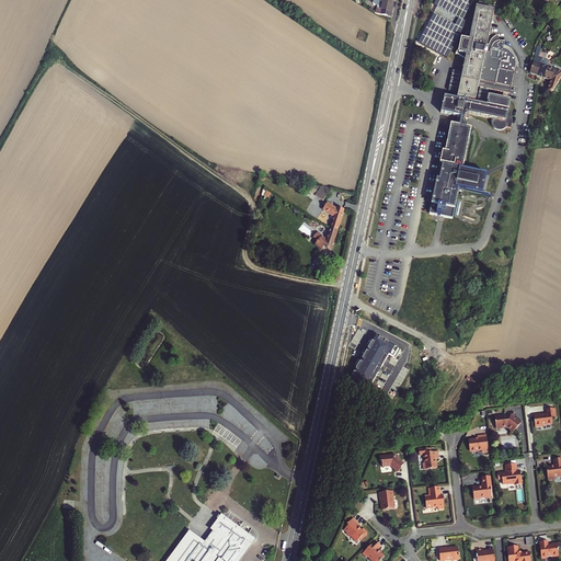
[(378,9),(378,10),(377,14),(389,16),(390,12),(391,13),(393,1),(386,0),(371,0),(374,1),(373,3),(377,6),(377,9),(378,9)]
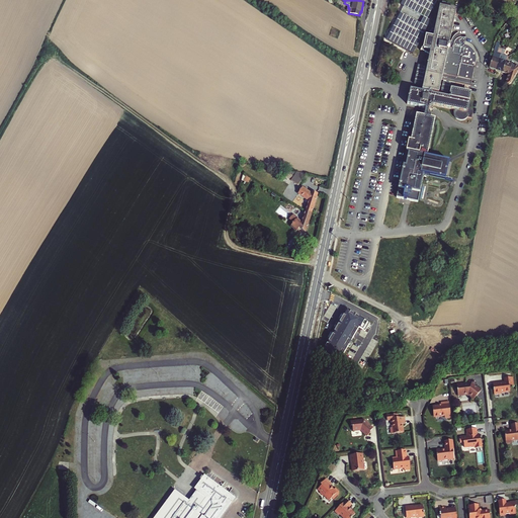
[(400,12),(386,39),(415,53),(427,25),(425,25),(436,0),(403,0),(401,5),(424,15),(421,22),(400,12)]
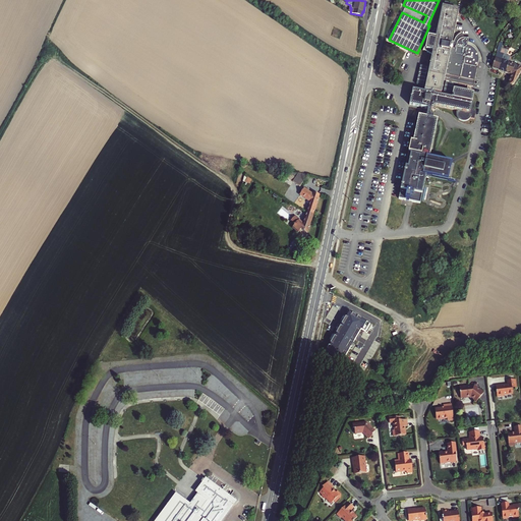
[(459,10),(443,6),(438,31),(435,30),(430,37),(428,37),(427,43),(423,50),(432,55),(424,91),(431,92),(430,94),(413,90),(412,91),(410,105),(428,109),(427,118),(419,116),(414,142),(411,141),(400,198),(407,200),(407,199),(421,204),(427,176),(449,181),(453,163),(430,158),(438,120),(433,119),(433,116),(430,115),(431,110),(432,110),(436,108),(436,106),(457,110),(456,113),(456,116),(457,119),(460,122),(464,123),(469,121),(471,118),(475,119),(476,111),(471,110),(473,101),(472,100),(473,94),(454,90),(452,98),(435,95),(435,93),(442,94),(445,80),(473,87),(477,68),(476,67),(477,63),(477,57),(475,53),(470,48),(465,46),(467,40),(462,39),(459,40),(457,36),(455,39),(454,42),(453,42),(459,10)]
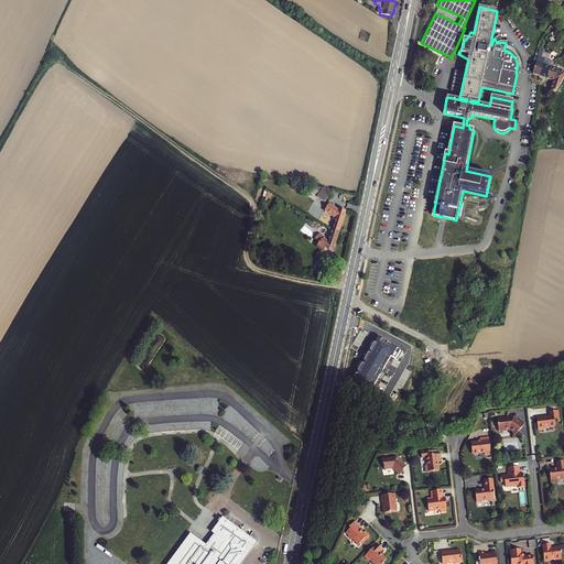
[(532,74),(540,76),(545,61),(541,58),(541,57),(539,56),(538,61),(532,74)]
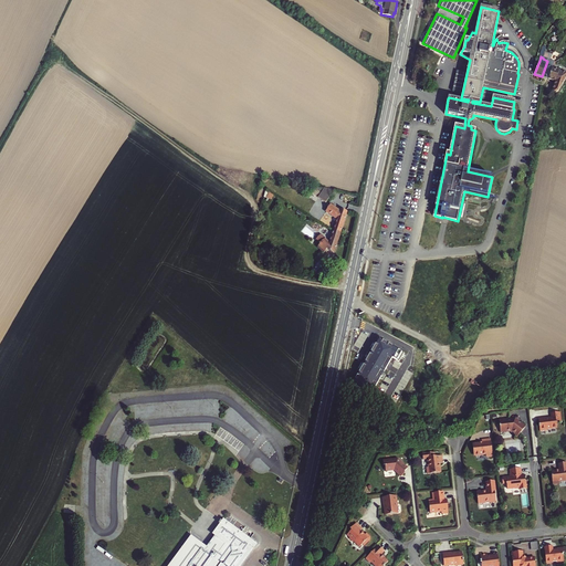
[(540,61),(536,60),(531,79),(540,82),(542,76),(534,74),(540,61)]
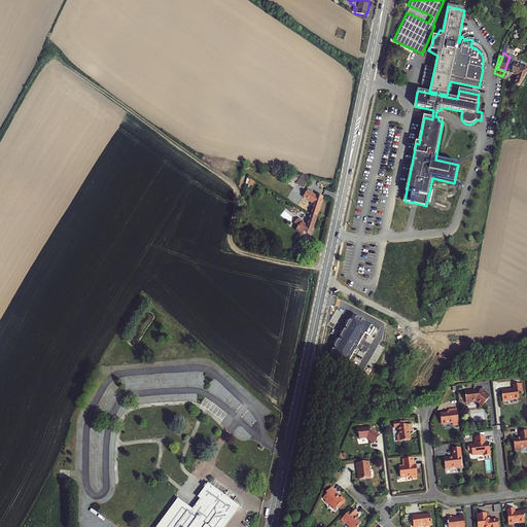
[(510,57),(504,71),(511,74),(515,63),(516,60),(512,59),(513,57),(510,56),(510,57)]
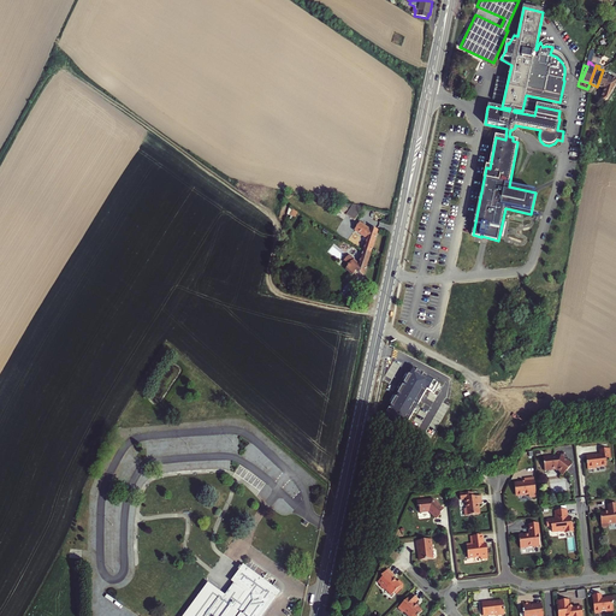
[(615,78),(602,73),(597,87),(605,89),(603,101),(609,100),(615,86),(615,78)]
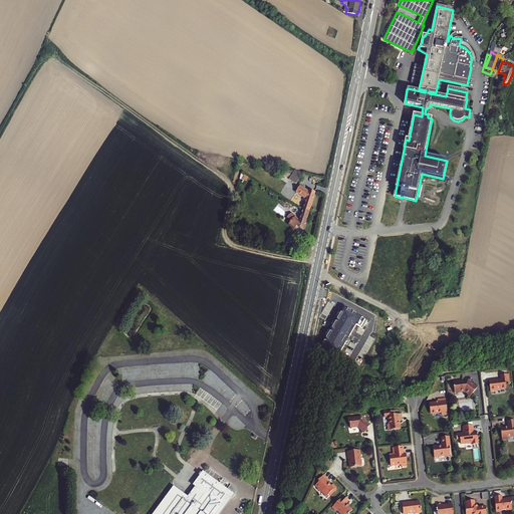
[(295,169),(289,179),(295,183),(301,173),(295,169)]
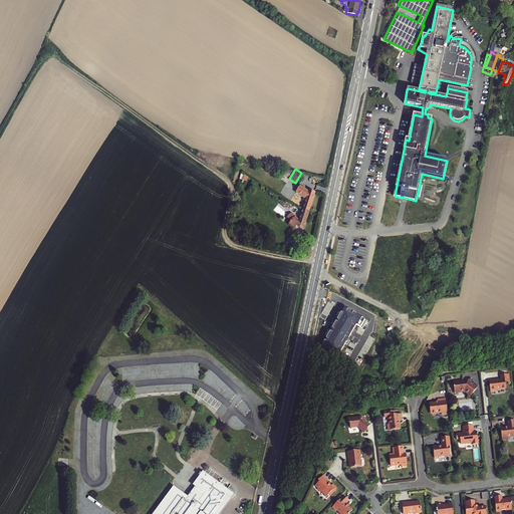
[(296,193),(307,198),(304,209),(308,211),(314,192),(309,190),(308,192),(300,187),(296,193)]
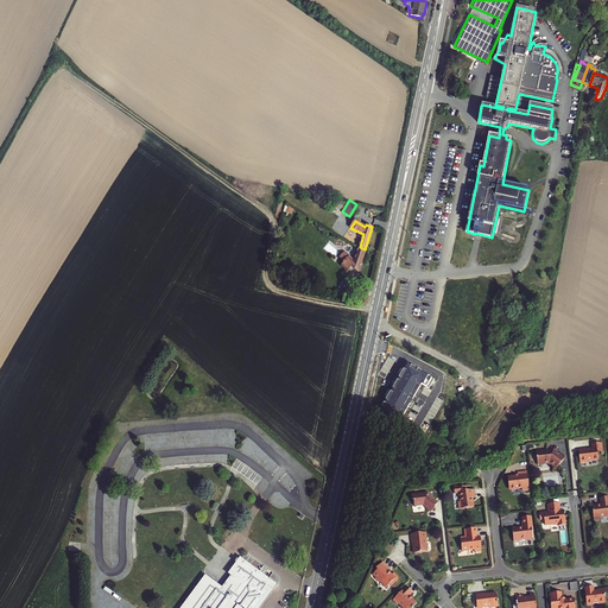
[(348,255),(344,260),(358,272),(365,249),(360,247),(356,246),(355,248),(359,251),(355,260),(348,255)]
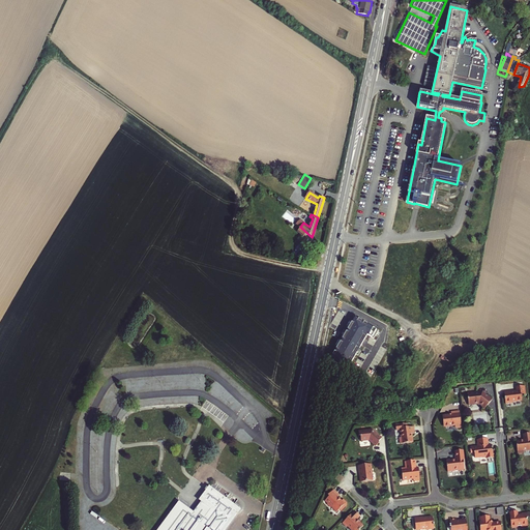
[(299,218),(295,223),(300,227),(303,223),(299,218)]
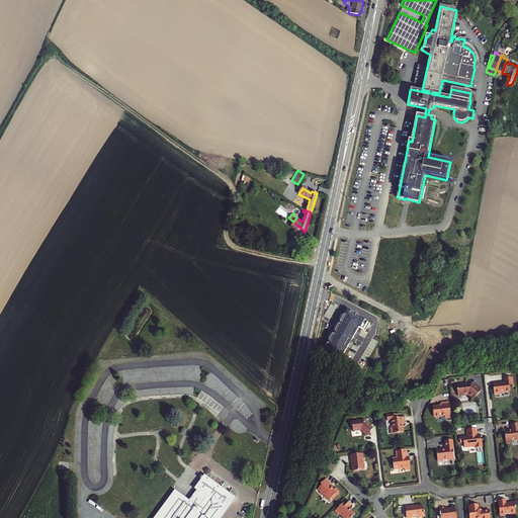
[(512,383),(512,377),(504,378),(505,381),(501,382),(499,384),(493,385),(494,395),(501,394),(501,393),(510,392),(509,384),(512,383)]
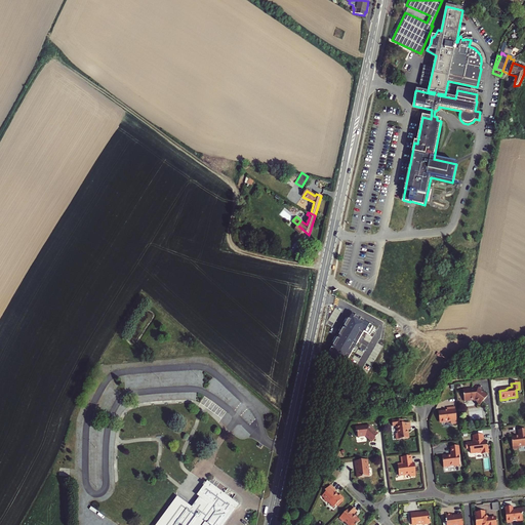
[(480,390),(480,391),(477,389),(473,389),(472,388),(462,389),(463,400),(474,399),(474,400),(476,402),(476,403),(479,405),(487,395),(480,390)]
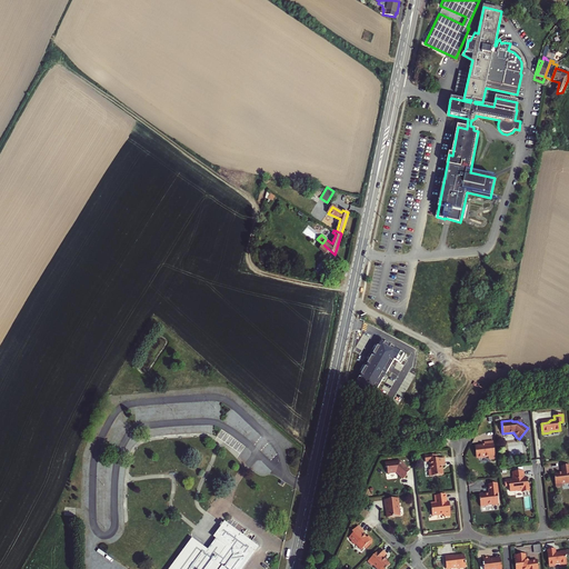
[(483,446),(473,447),(491,459),(495,459),(492,441),(483,442),(483,446)]
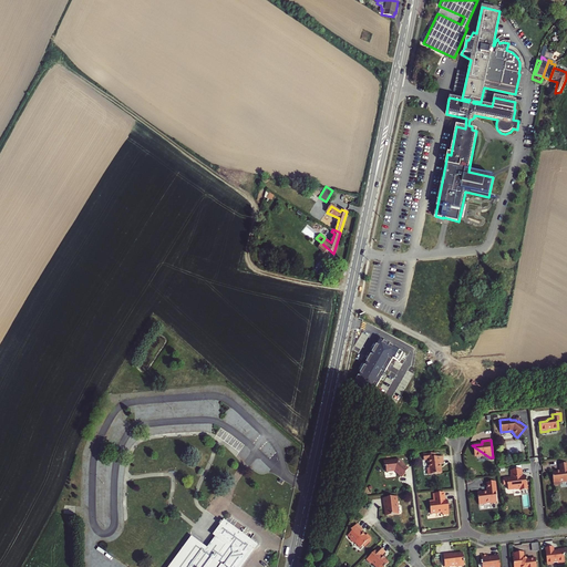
[(490,457),(472,445),(473,455),(475,456),(485,456),(486,459),(490,457)]
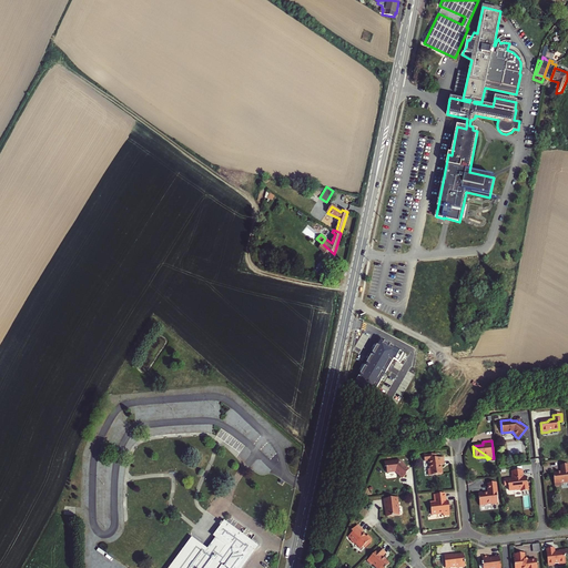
[(444,465),(444,457),(429,459),(430,469),(428,469),(429,476),(443,475),(442,466),(444,465)]
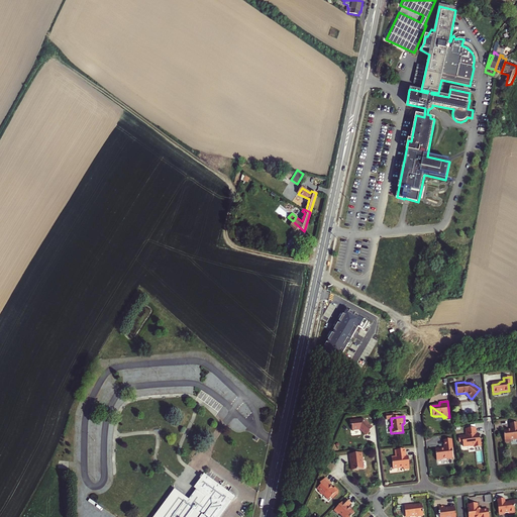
[(373,427),(364,419),(349,420),(350,425),(351,425),(351,430),(359,429),(366,435),(370,431),(369,431),(373,427)]
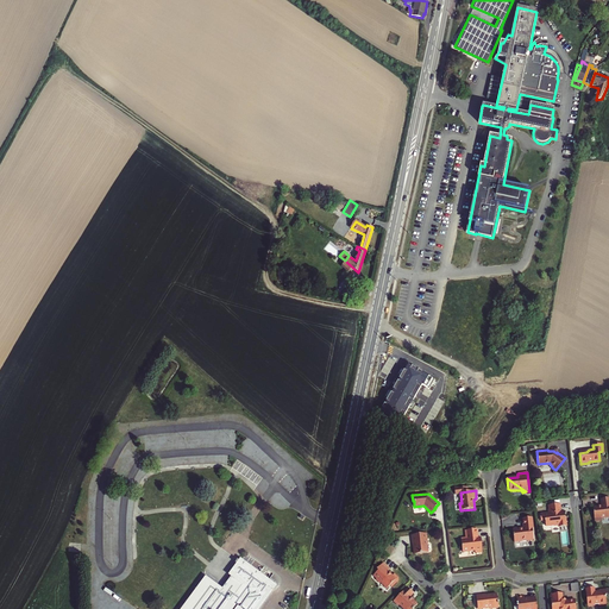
[(595,522),(600,521),(601,521),(602,521),(601,519),(608,518),(608,498),(601,500),(602,507),(598,508),(598,507),(592,507),(595,522)]
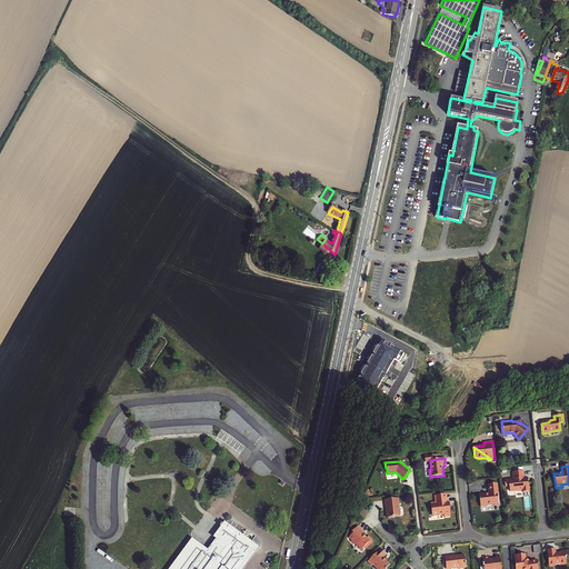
[(513,476),(529,487),(529,483),(528,483),(528,478),(526,478),(525,472),(513,473),(513,476)]
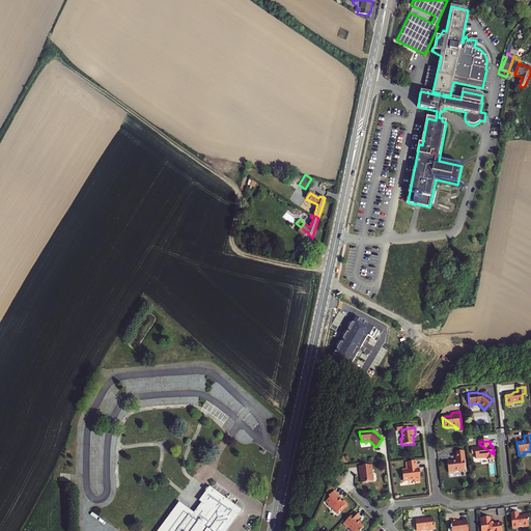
[(494,454),(479,444),(479,445),(478,445),(478,447),(480,448),(479,448),(472,449),(472,455),(475,454),(475,455),(476,456),(476,459),(483,458),(484,458),(487,458),(490,458),(490,459),(495,458),(494,454)]
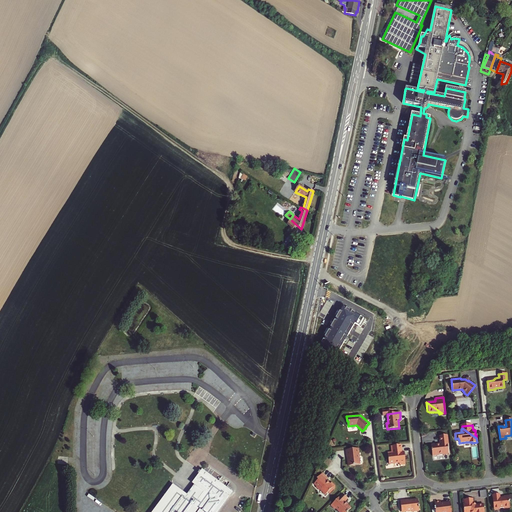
[(448,452),(447,435),(440,436),(441,444),(431,445),(433,456),(439,455),(439,454),(443,454),(443,453),(445,454),(447,454),(448,452)]
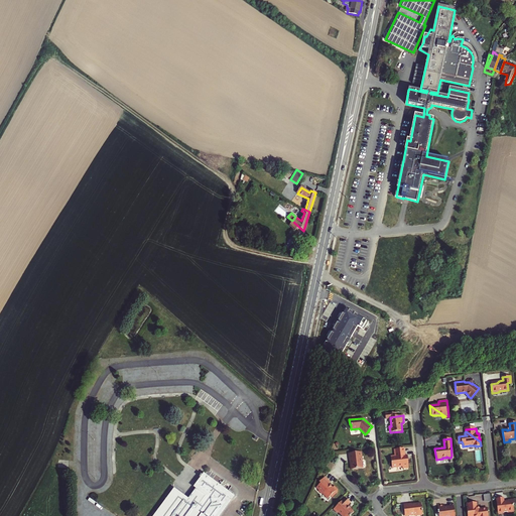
[(396,456),(395,456),(390,457),(391,469),(402,468),(402,470),(409,469),(407,456),(405,457),(404,448),(395,449),(396,456)]
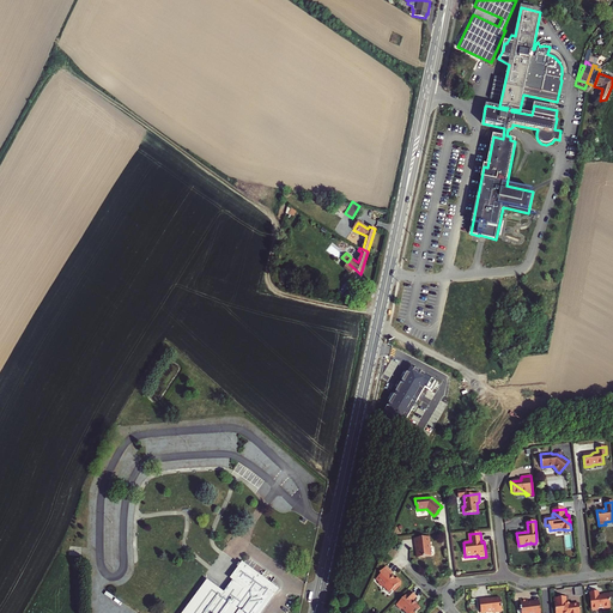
[(430,546),(430,541),(429,541),(429,538),(413,540),(414,548),(416,548),(417,548),(418,559),(430,557),(430,547),(430,546)]
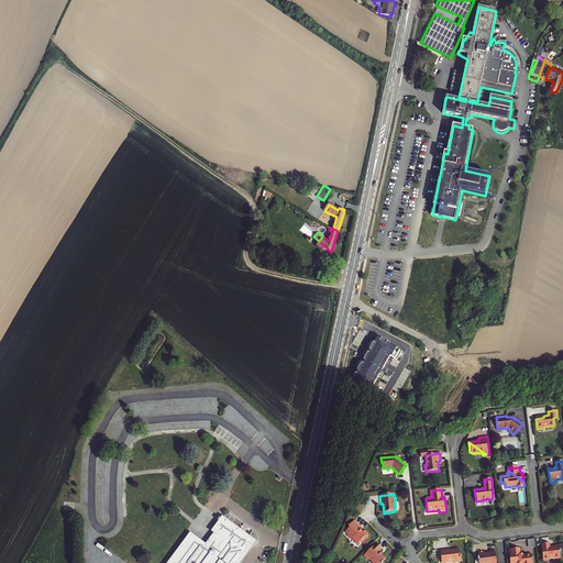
[(239,562),(255,542),(247,537),(242,532),(222,517),(211,531),(224,541),(217,552),(213,556),(210,554),(203,562),(239,562)]
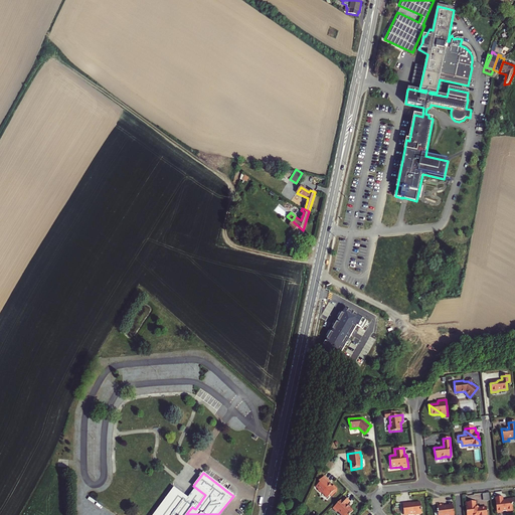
[(332,487),(328,483),(330,481),(325,476),(319,482),(320,483),(317,486),(319,489),(319,491),(320,492),(322,492),(328,498),(330,495),(331,496),(337,491),(337,489),(334,486),(332,487)]
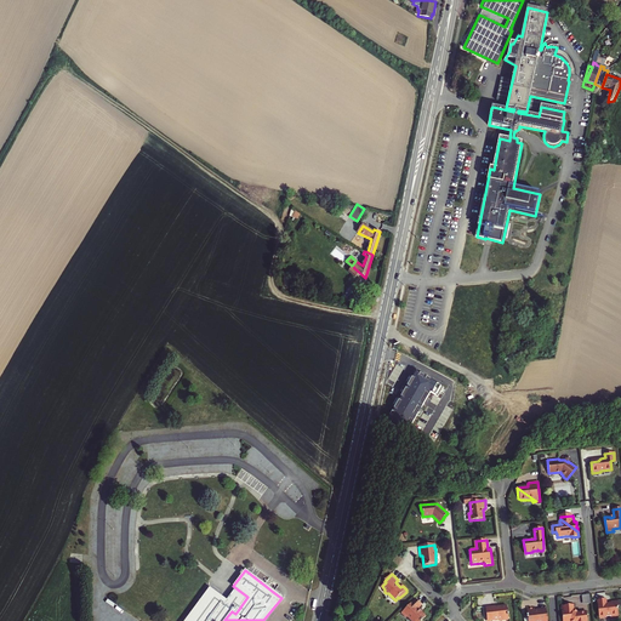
[(224,620),(232,611),(235,614),(239,609),(210,587),(184,620),(224,620)]
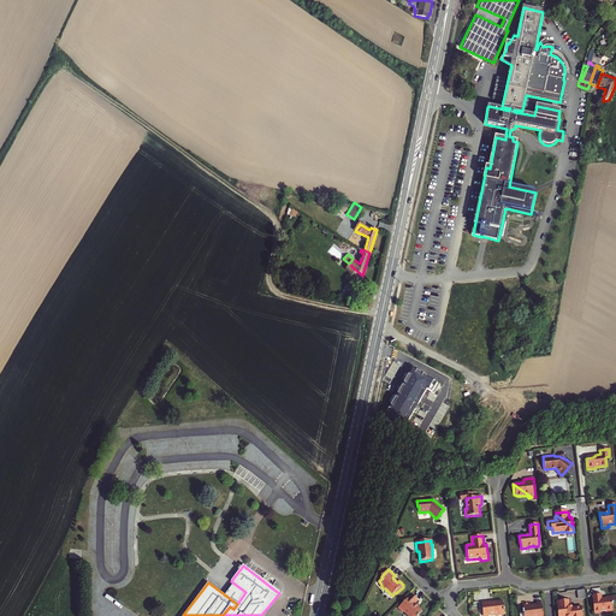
[(422,611),(419,608),(416,606),(414,604),(415,604),(419,600),(413,594),(400,606),(398,609),(402,612),(404,612),(407,615),(419,615),(422,611)]
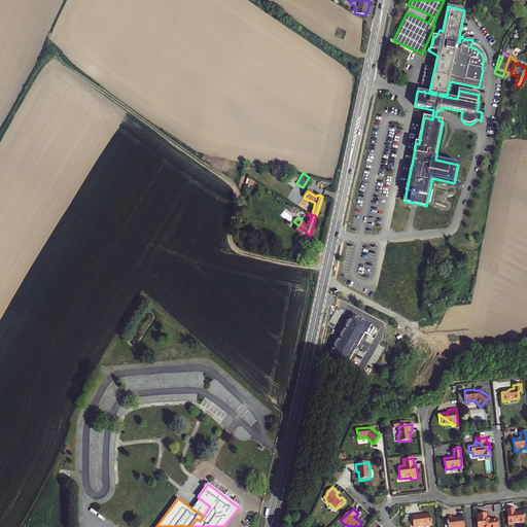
[(515,508),(506,510),(508,525),(515,524),(515,523),(518,523),(519,524),(525,523),(524,518),(525,518),(524,510),(519,511),(519,512),(515,512),(515,508)]
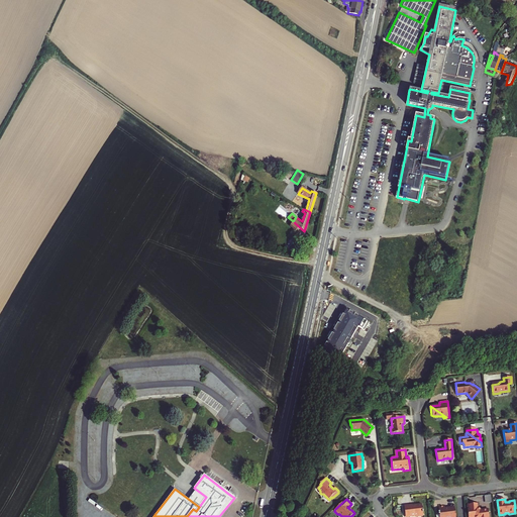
[(488,516),(487,509),(479,510),(477,508),(476,503),(469,504),(469,508),(467,509),(468,516),(488,516)]
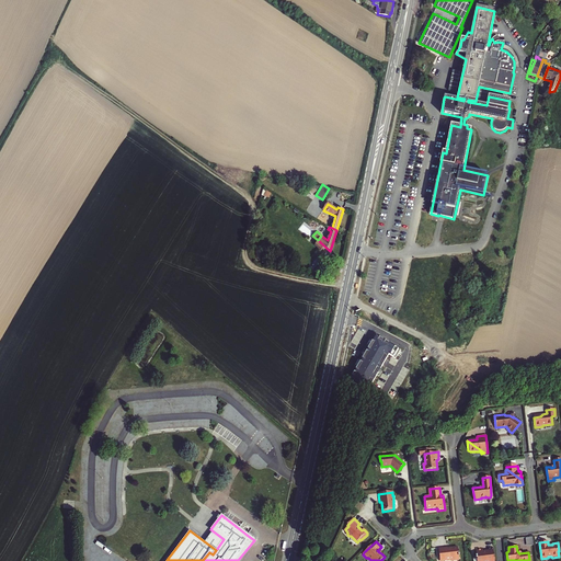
[(438,549),(439,556),(439,560),(451,560),(453,560),(458,560),(458,557),(459,557),(459,554),(458,554),(457,548),(447,549),(447,547),(438,548),(438,549)]
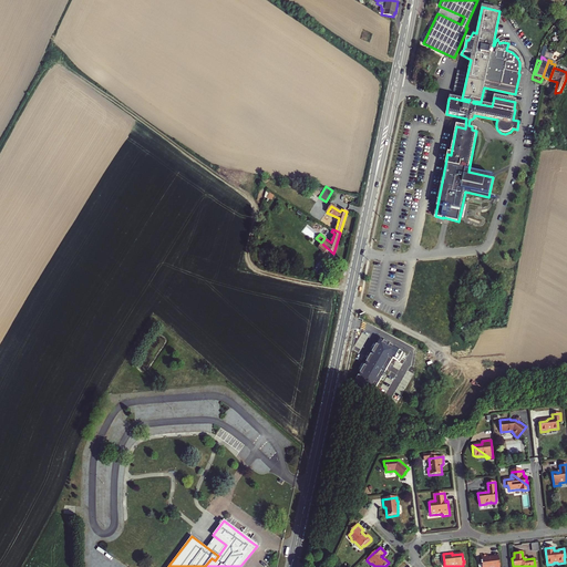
[(481,564),(478,564),(477,566),(498,566),(498,556),(487,557),(487,555),(481,555),(481,563),(481,564)]
